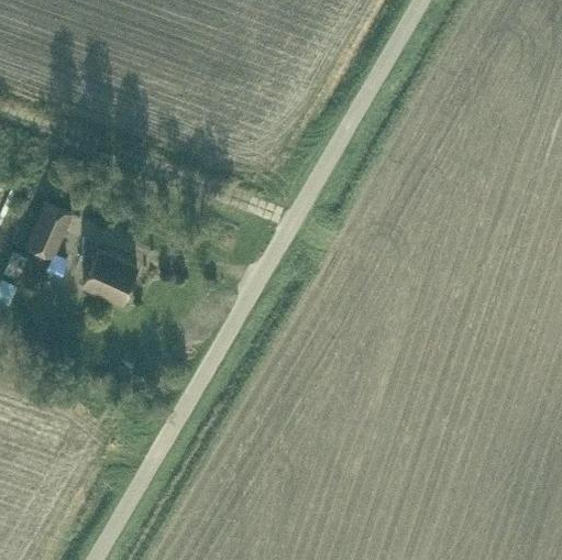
[(54,257),(73,216),(46,204),(28,245),(53,256),(47,272),(61,277),(67,263),(54,257)]
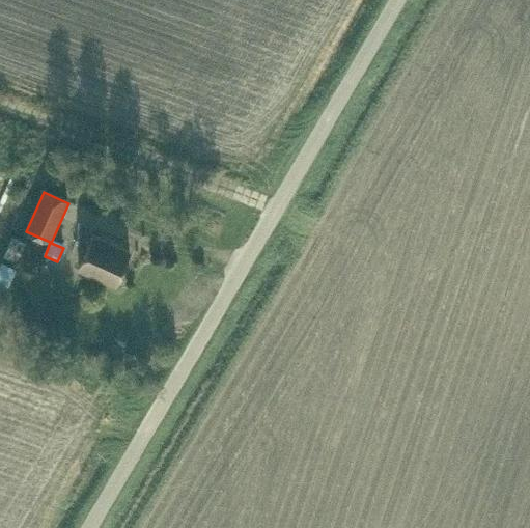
[(63,220),(59,241),(77,245),(81,224),(63,220)]
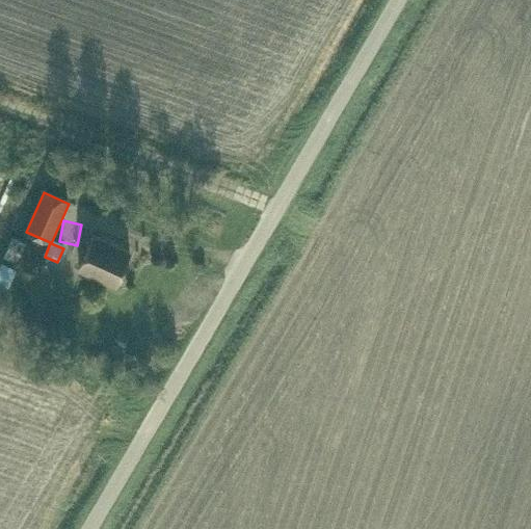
[(12,237),(4,257),(19,263),(27,243),(12,237)]
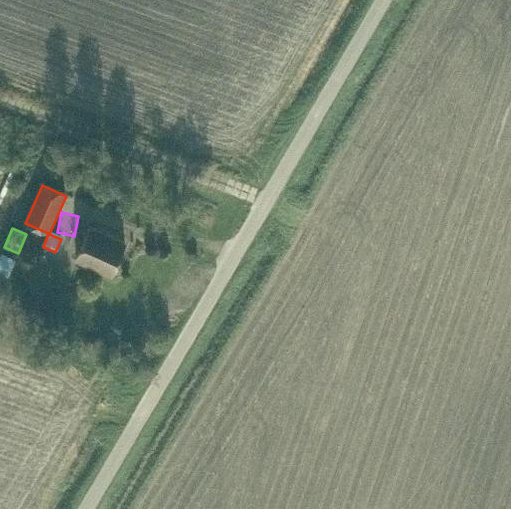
[(112,275),(126,245),(91,229),(77,260),(112,275)]
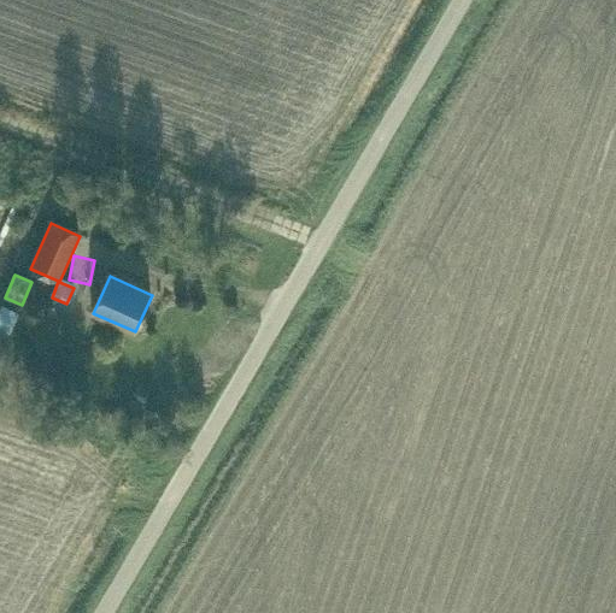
[(1,305),(0,308),(0,331),(9,335),(18,313),(1,305)]
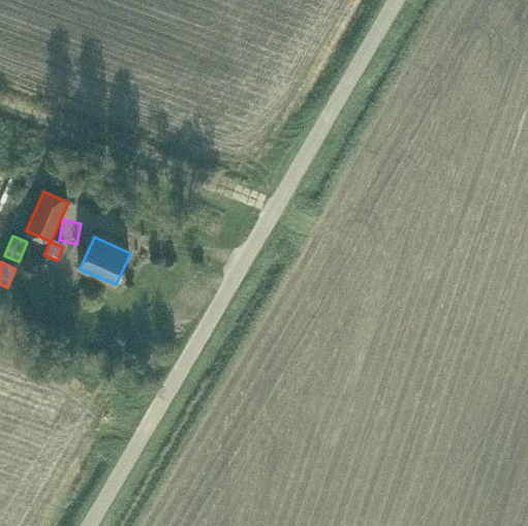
[(86,291),(125,308),(131,296),(92,279),(86,291)]
